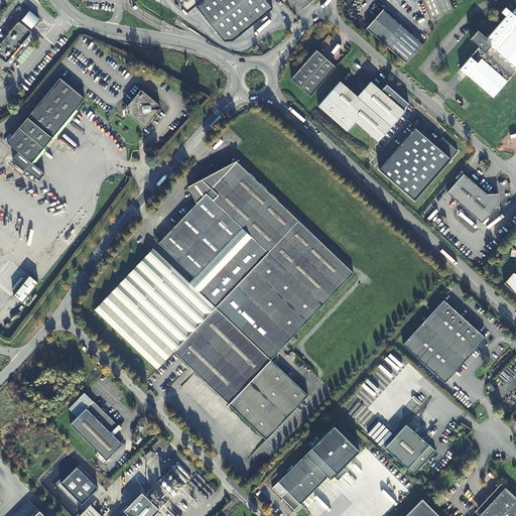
[(274,9),(266,0),(178,0),(189,12),(198,6),(226,41),(229,45),(235,40),(274,9)]
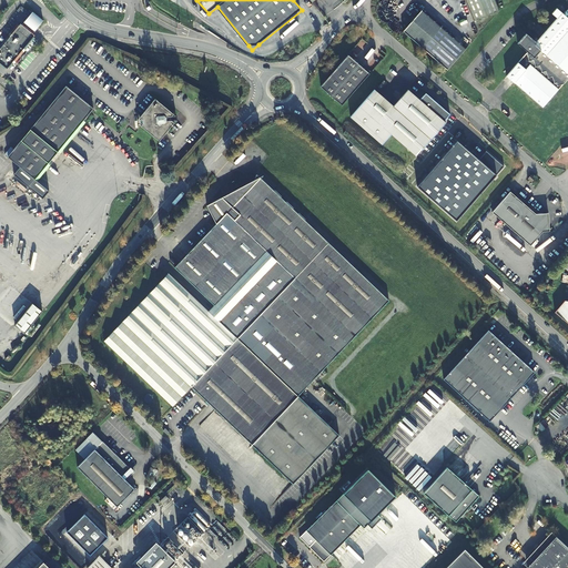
[(498,11),(499,10),(495,0),(465,0),(474,21),(498,11)]
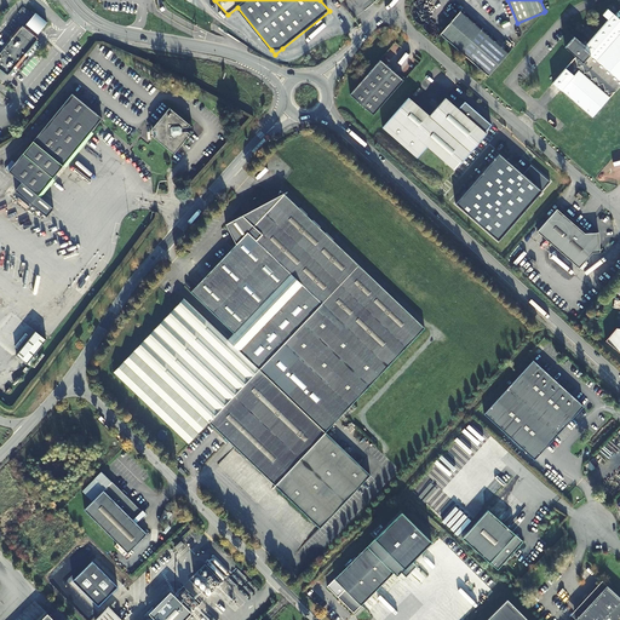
[(18,9),(13,16),(19,21),(26,15),(18,9)]
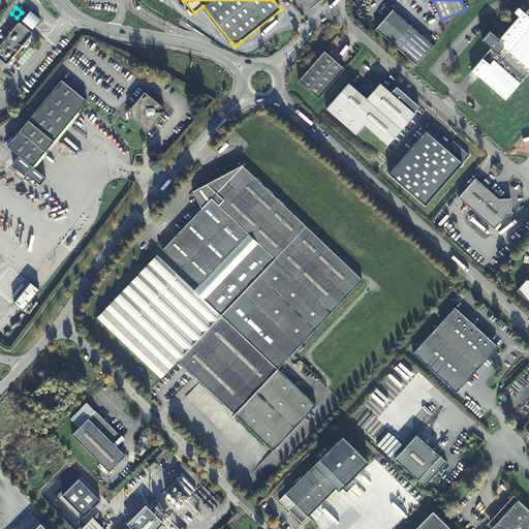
[(505,99),(528,73),(528,17),(524,13),(520,8),(516,13),(521,18),(500,39),(492,32),(484,40),(492,50),(473,69),(505,99)]
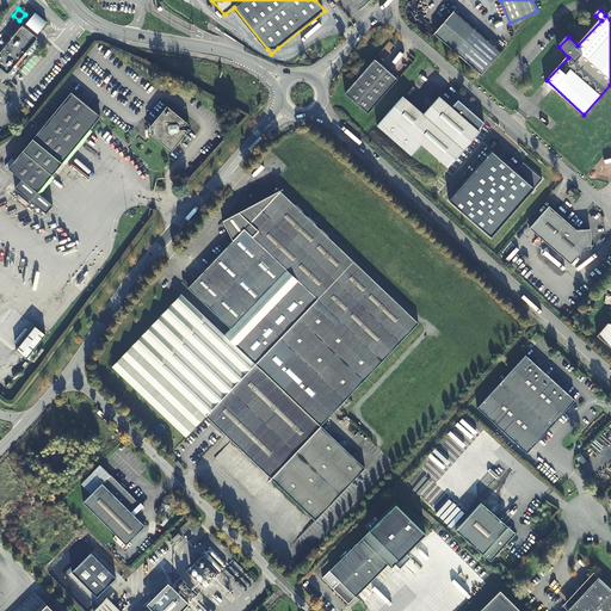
[(433,34),(481,75),(500,53),(452,11),(433,34)]
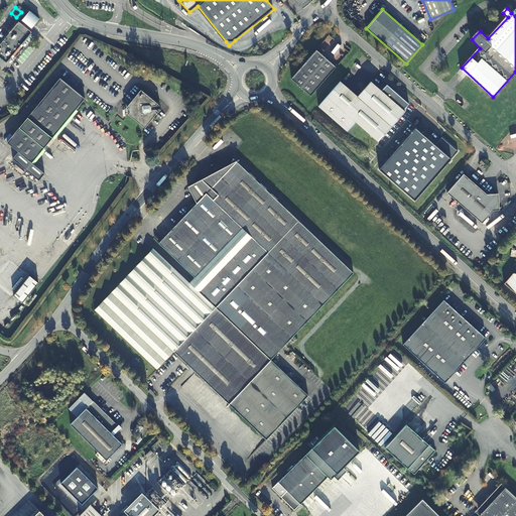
[(29,10),(22,20),(31,28),(39,18),(29,10)]
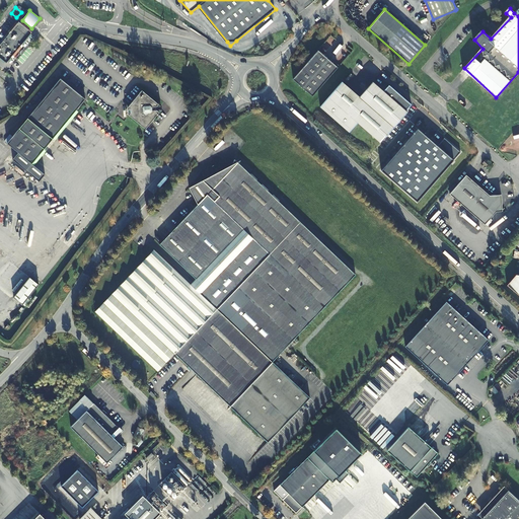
[(10,31),(0,44),(0,57),(6,63),(11,57),(12,58),(13,56),(12,56),(20,46),(21,47),(22,46),(21,45),(31,32),(30,31),(25,27),(18,21),(11,30),(10,31)]
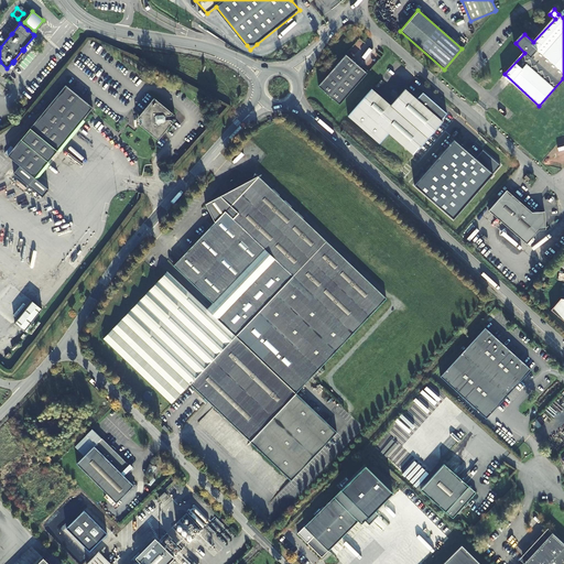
[(346,54),(317,86),(338,104),(366,73),(346,54)]
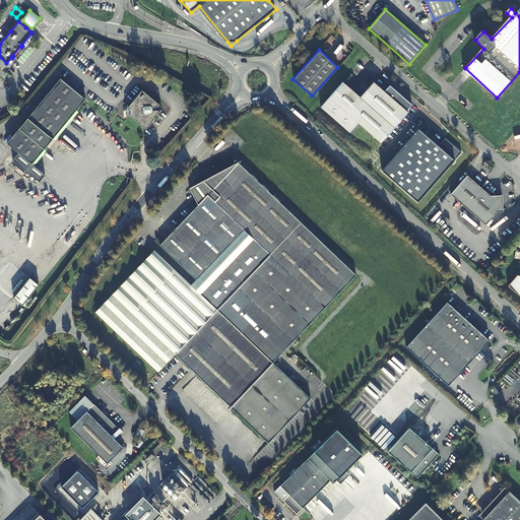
[(31,165),(84,100),(59,79),(11,137),(6,144),(17,153),(12,160),(39,182),(45,175),(31,165)]
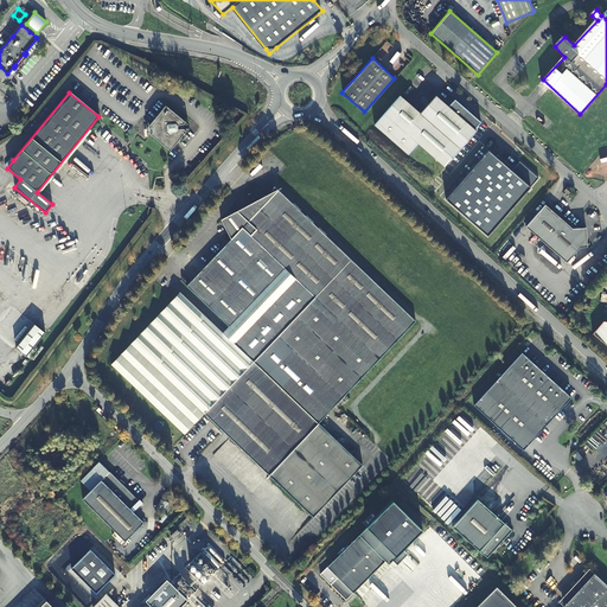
[(419,144),(445,166),(475,131),(474,129),(481,121),(455,100),(449,107),(435,95),(421,112),(400,94),(375,123),(409,154),(419,144)]
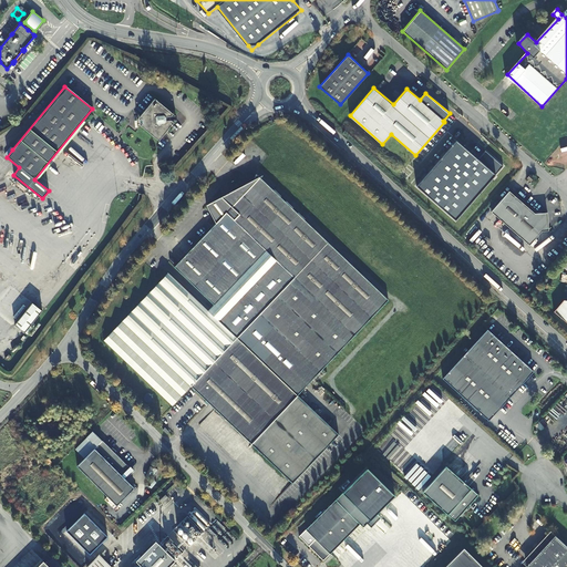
[(155,100),(140,117),(142,120),(143,123),(141,126),(160,141),(174,123),(172,121),(171,117),(174,114),(155,100)]
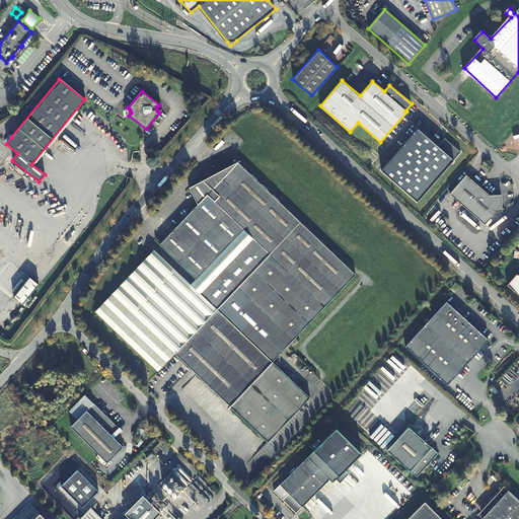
[(437,147),(418,130),(381,171),(418,202),(460,152),(444,138),(437,147)]
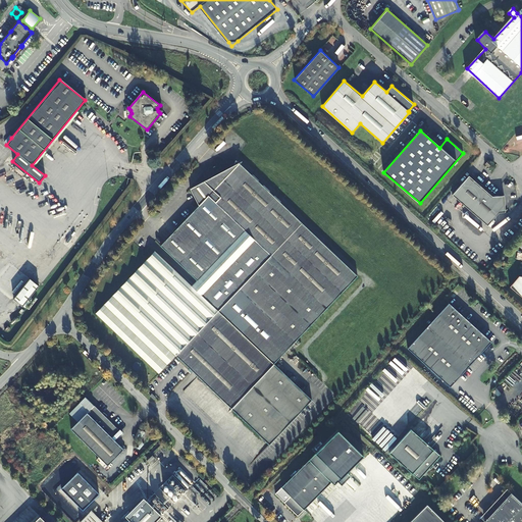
[(1,140),(6,145),(11,138),(6,134),(1,140)]
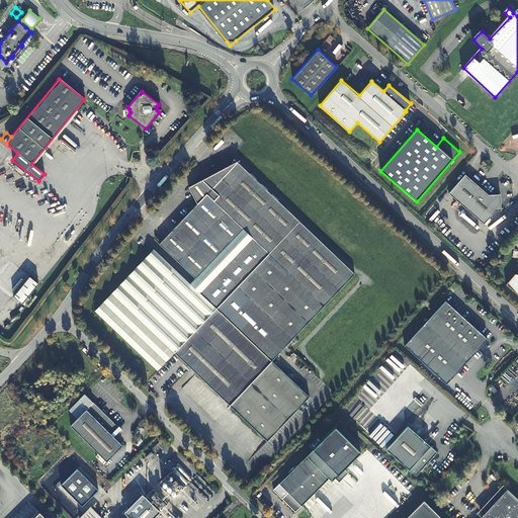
[(217,309),(175,353),(268,440),(310,396),(272,361),(283,347),(293,337),(353,273),(236,164),(234,161),(233,160),(232,165),(232,168),(212,188),(203,180),(188,187),(197,204),(160,245),(195,279),(190,284),(217,309)]
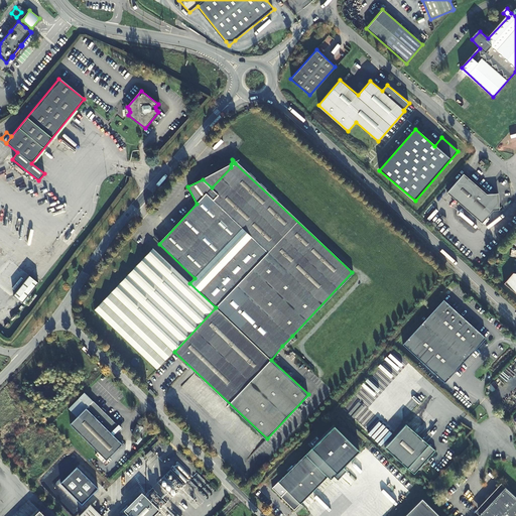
[(231,164),(203,179),(212,187),(231,167),(231,164)]
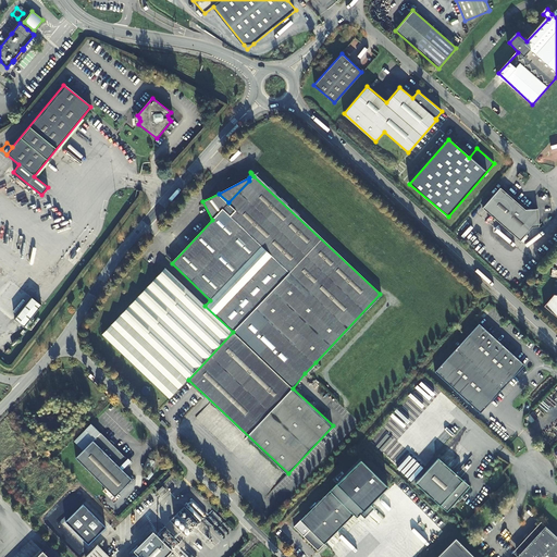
[(502,187),(483,208),(520,240),(532,227),(540,226),(539,209),(525,210),(502,187)]
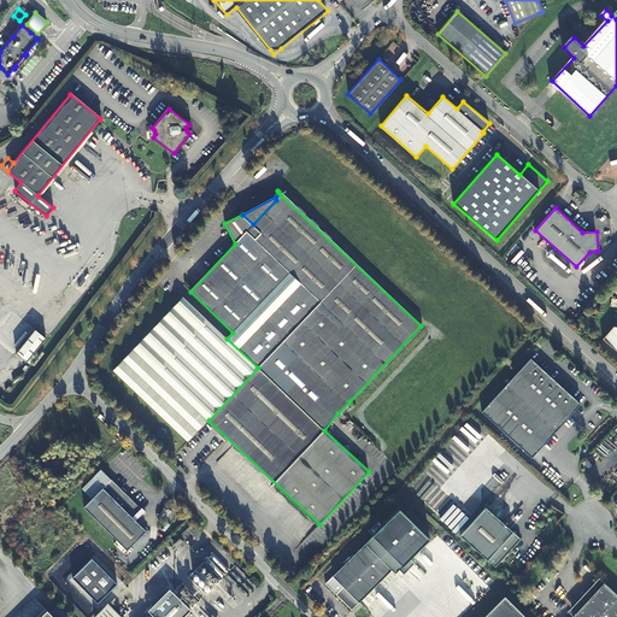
[(541,216),(532,228),(534,230),(545,218),(541,216)]
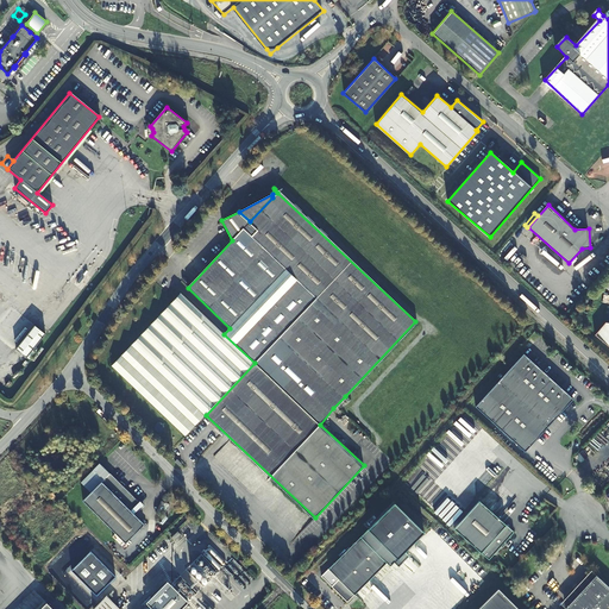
[(187,435),(206,415),(255,363),(224,334),(180,293),(112,365),(187,435)]
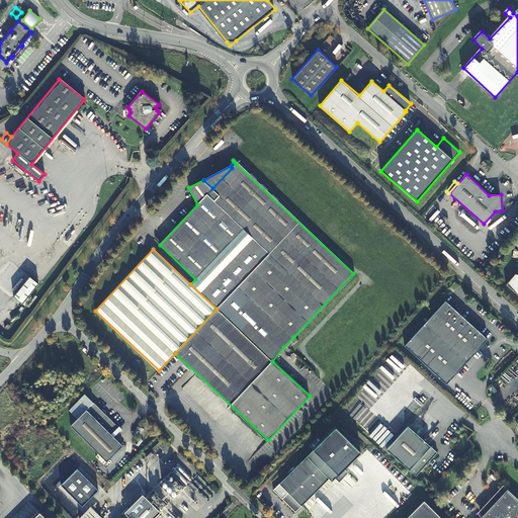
[(27,274),(11,293),(21,303),(29,293),(26,291),(35,281),(27,274)]
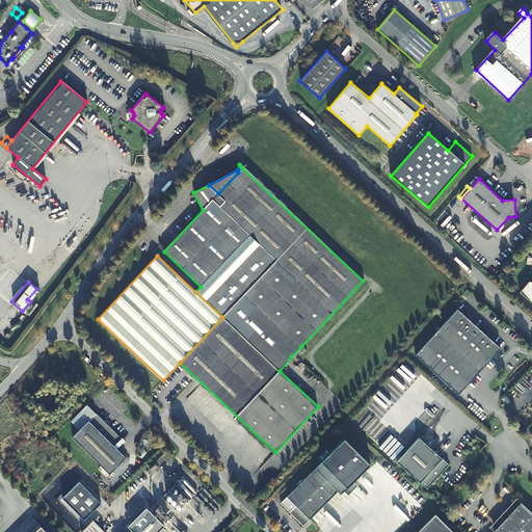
[(531,284),(529,284),(520,295),(531,306),(531,284)]
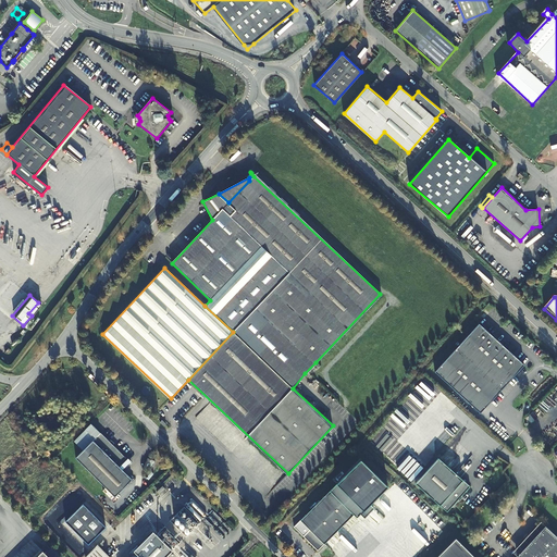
[(479,323),(435,372),(480,413),(524,364),(479,323)]
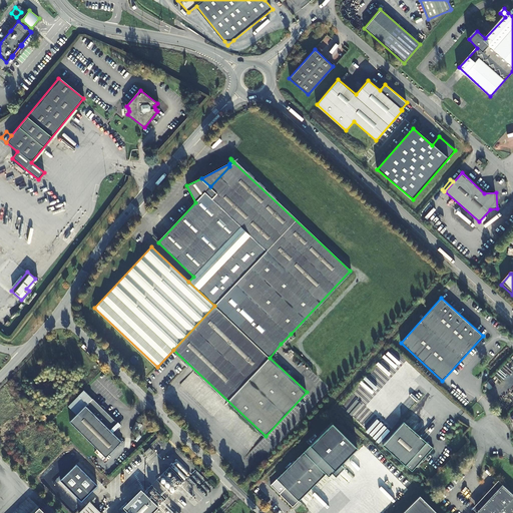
[(291,334),(281,344),(286,348),(296,338),(291,334)]
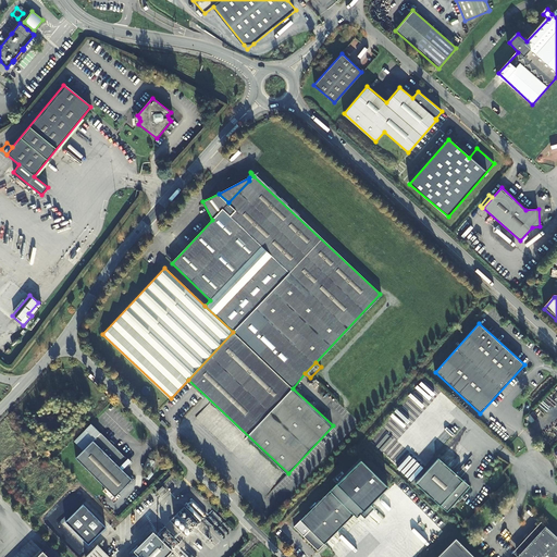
[(74,441),(84,450),(95,438),(86,430),(74,441)]
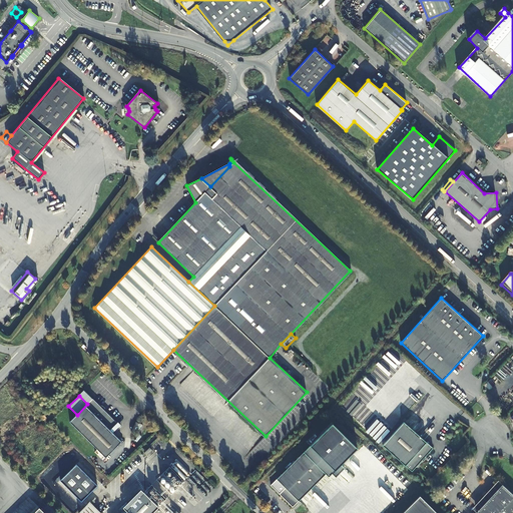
[(117,423),(93,399),(70,422),(106,458),(121,442),(109,430),(117,423)]
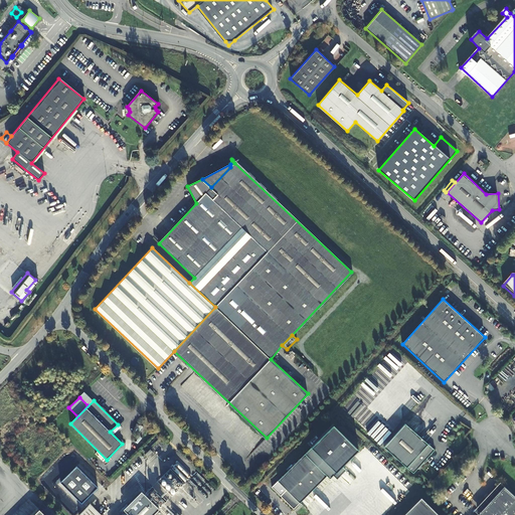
[(405,423),(384,447),(413,473),(435,450),(405,423)]
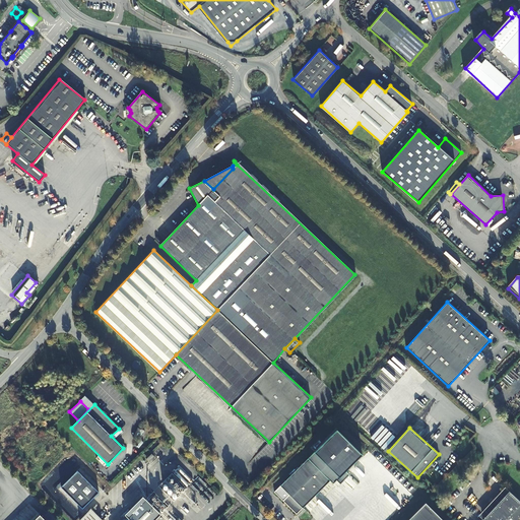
[(337,430),(308,460),(329,482),(332,484),(336,479),(340,483),(349,474),(345,471),(363,454),(337,430)]
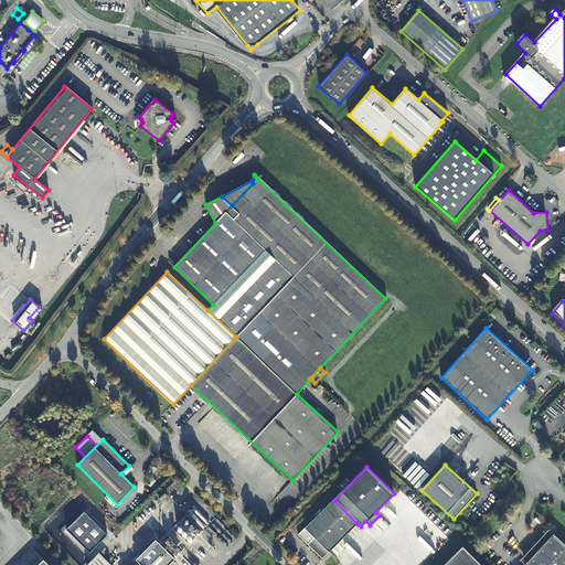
[(170,494),(167,491),(161,498),(164,501),(170,494)]
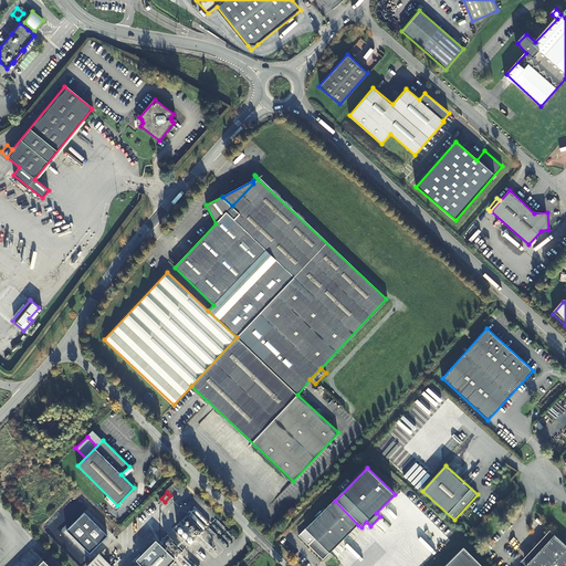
[(358,525),(335,501),(304,530),(314,540),(307,546),(322,561),(358,525)]
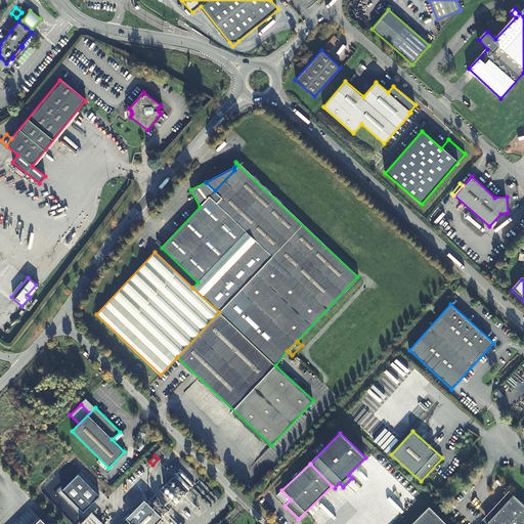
[(100,496),(79,474),(61,489),(83,512),(100,496)]
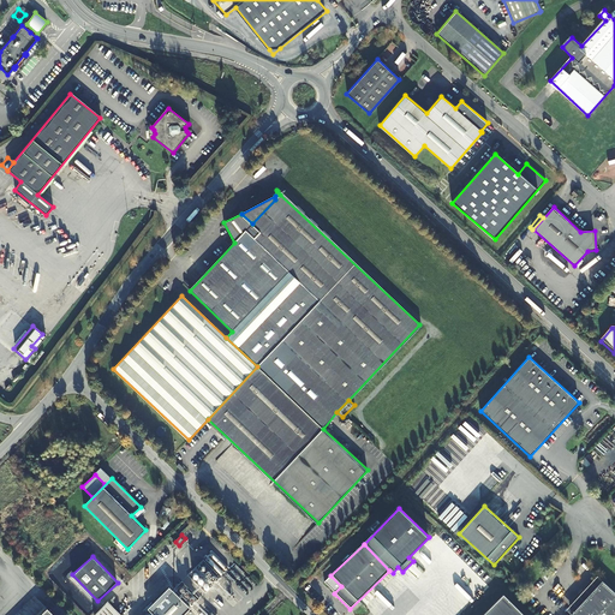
[(210,581),(218,574),(203,560),(197,566),(210,581)]
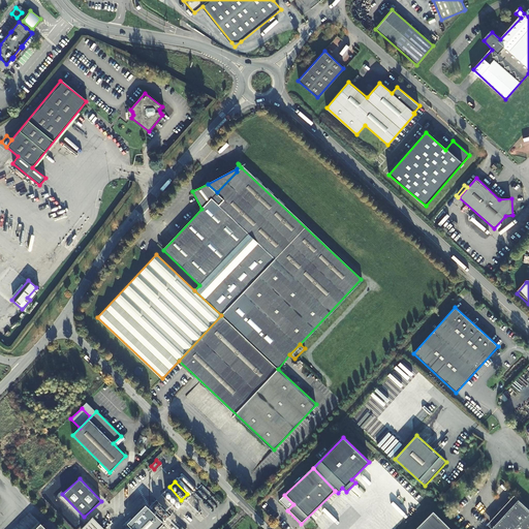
[(514,495),(487,523),(491,527),(518,498),(514,495)]
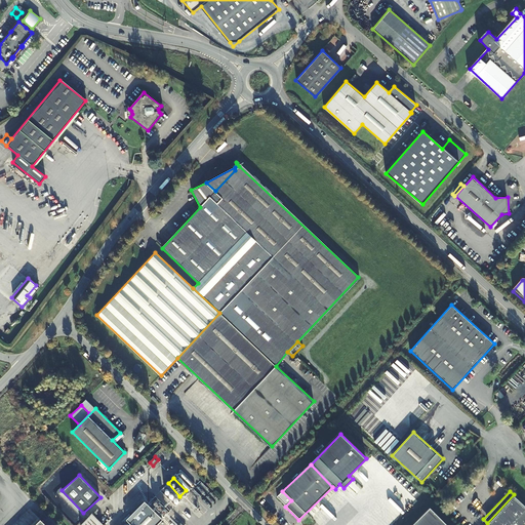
[(485,524),(524,524),(524,505),(514,494),(487,523),(485,524)]
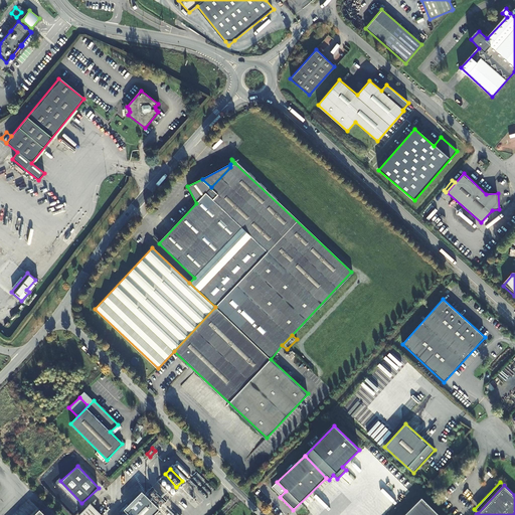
[(127,513),(145,496),(142,493),(124,509),(127,513)]
